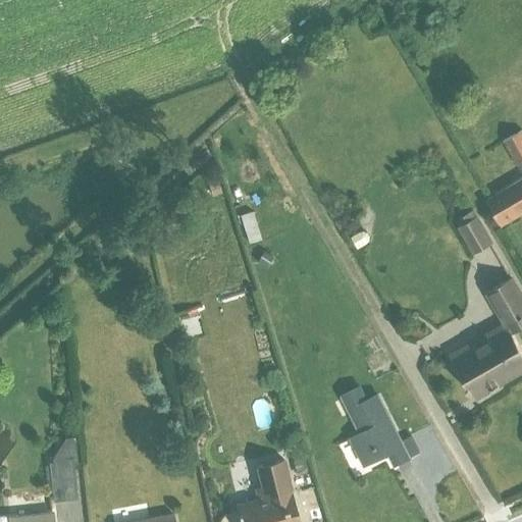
[(521,129),(504,140),(517,164),(521,161),(521,129)]
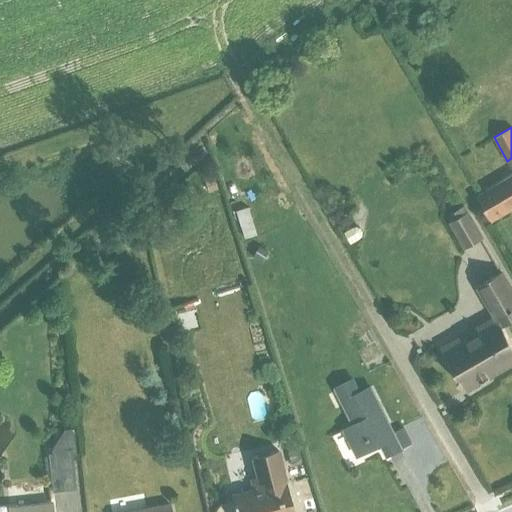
[(210,169),(202,171),(211,195),(219,192),(210,169)]
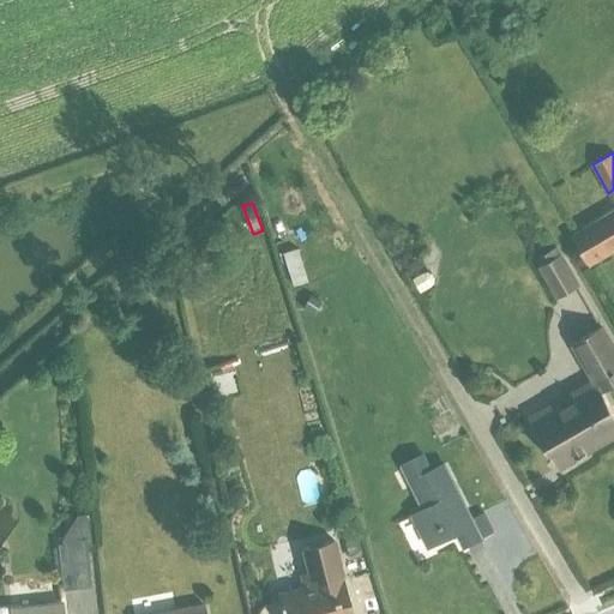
[(613,209),(573,233),(591,265),(613,252),(613,209)]
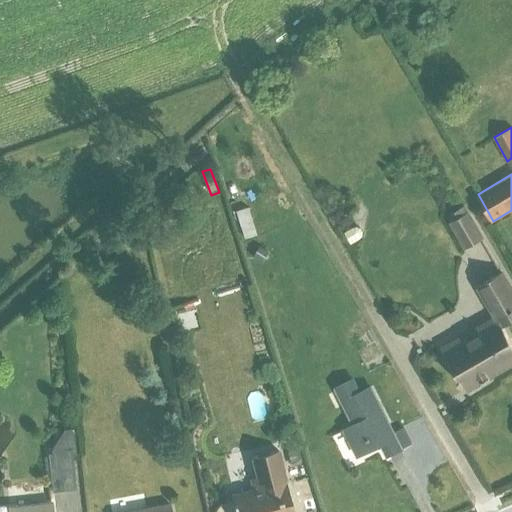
[(454,219),(450,221),(465,248),(486,236),(471,209),(468,211),(465,204),(451,212),(454,219)]
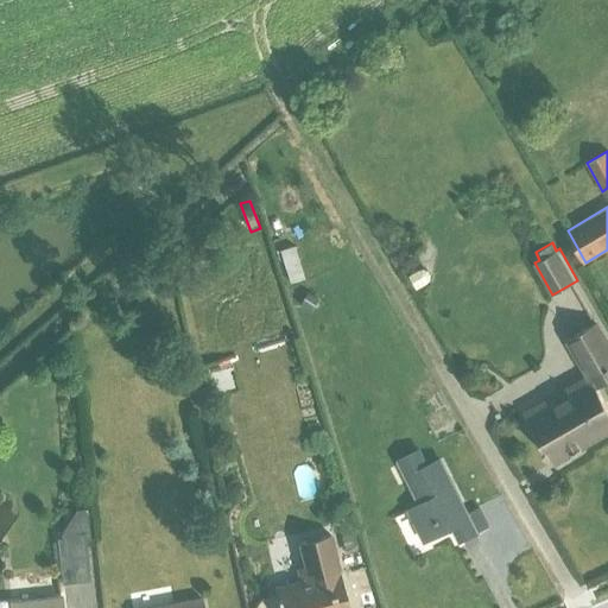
[(295,245),(280,249),(290,282),(304,277),(295,245)]
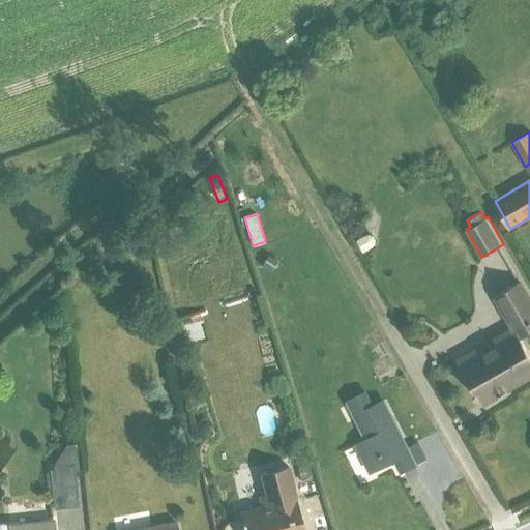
[(370,233),(357,240),(364,251),(373,245),(376,238),(374,235),(370,233)]
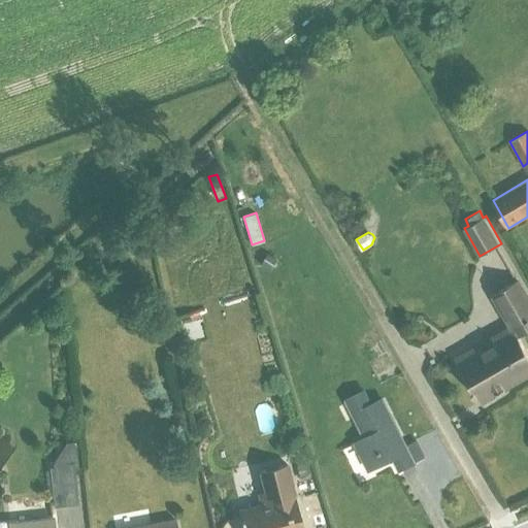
[(509,326),(455,357),(481,401),(527,374),(527,351),(519,336),(527,330),(527,290),(521,278),(492,295),(509,326)]
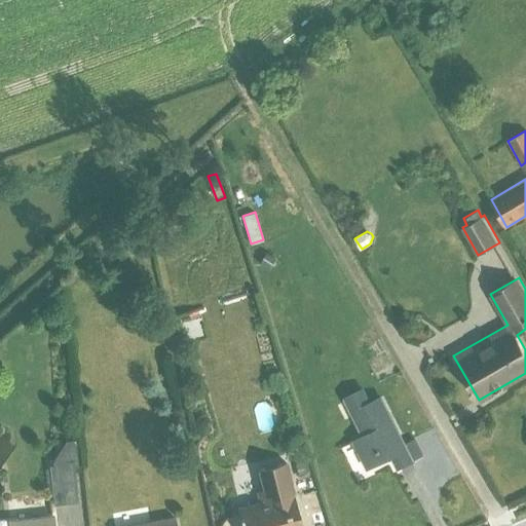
[(413,460),(404,442),(380,396),(372,400),(365,386),(343,398),(362,435),(354,439),(369,467),(392,454),(400,467),(413,460)]
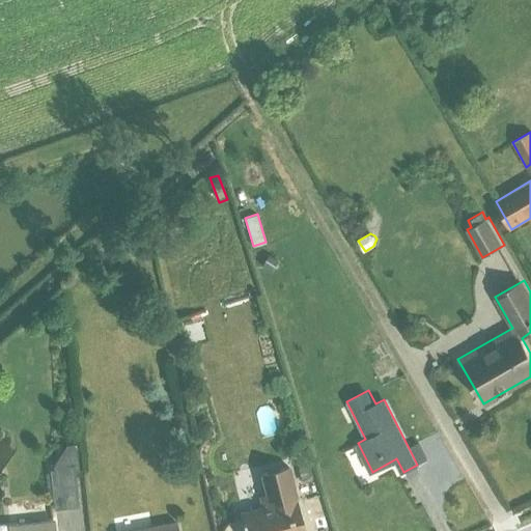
[(408,446),(417,465),(428,458),(420,441),(408,446)]
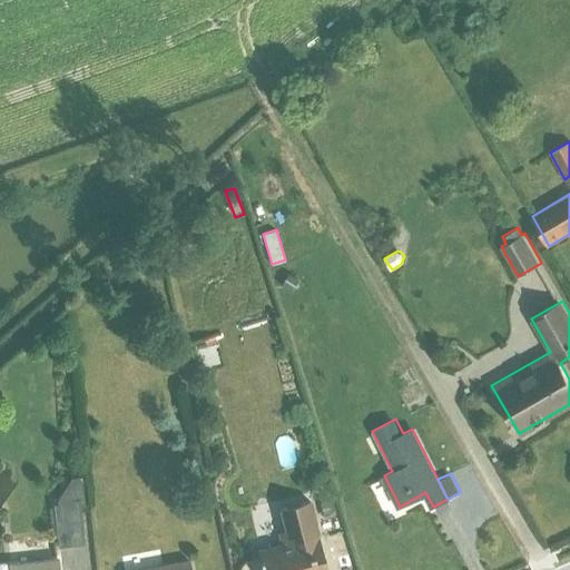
[(58,502),(53,503),(58,546),(85,543),(80,505),(85,504),(81,475),(71,477),(58,500),(58,502)]
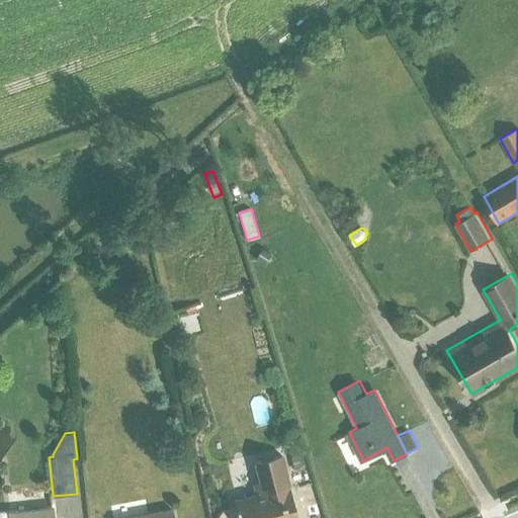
[(303,452),(290,455),(294,470),(306,468),(303,452)]
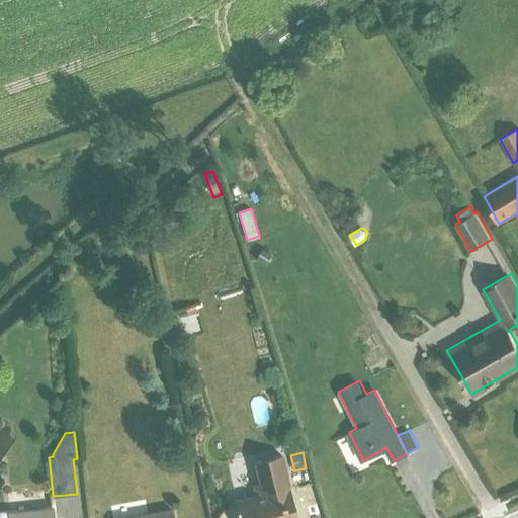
[(254,493),(234,499),(239,517),(296,517),(281,454),(254,461),(259,481),(252,483),(254,493)]
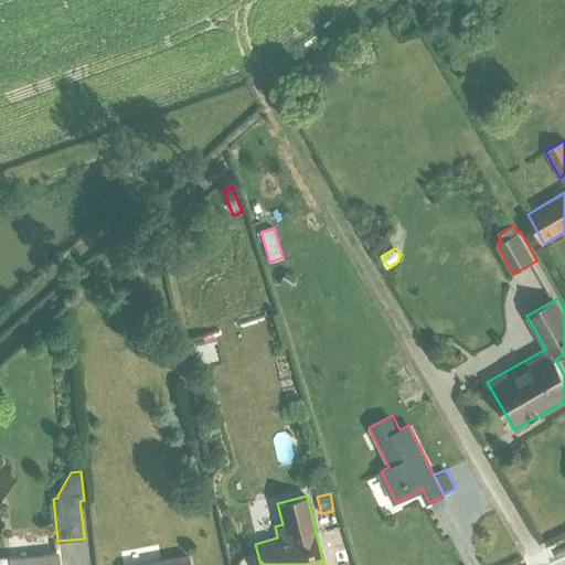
[(0,556),(0,564),(59,564),(57,551),(9,556),(9,558),(6,556),(0,556)]
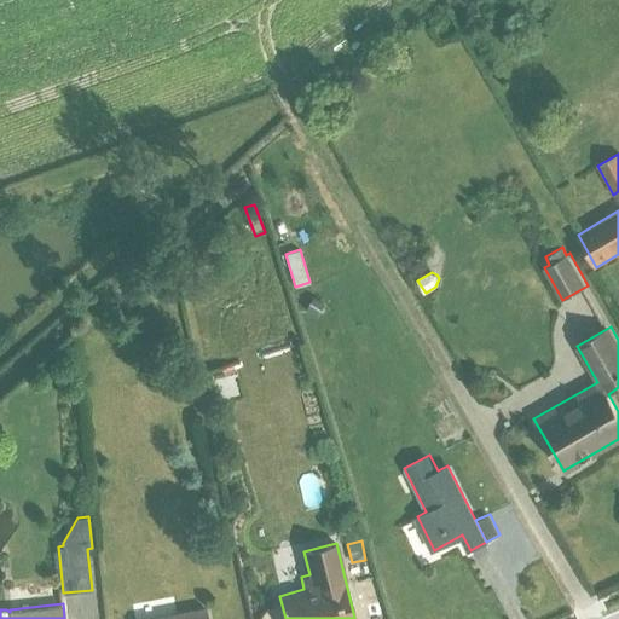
[(208,618),(206,607),(140,618),(208,618)]
